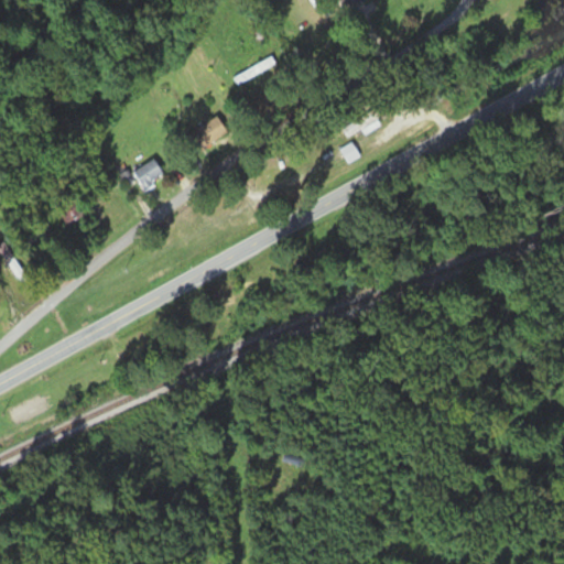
[(238,83),(274,65),(271,58),(235,76),(238,83)]
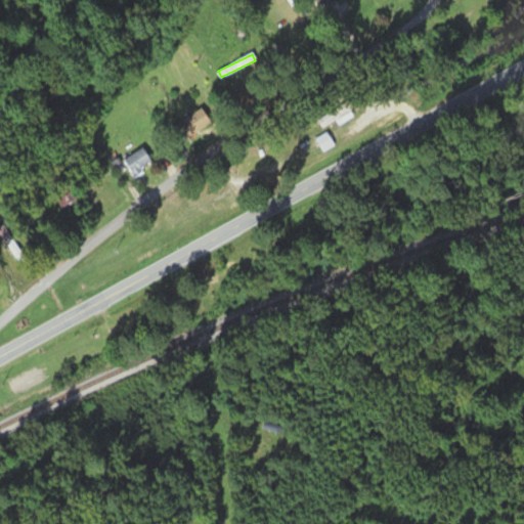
[(210,123),(201,108),(177,124),(186,138),(210,123)]
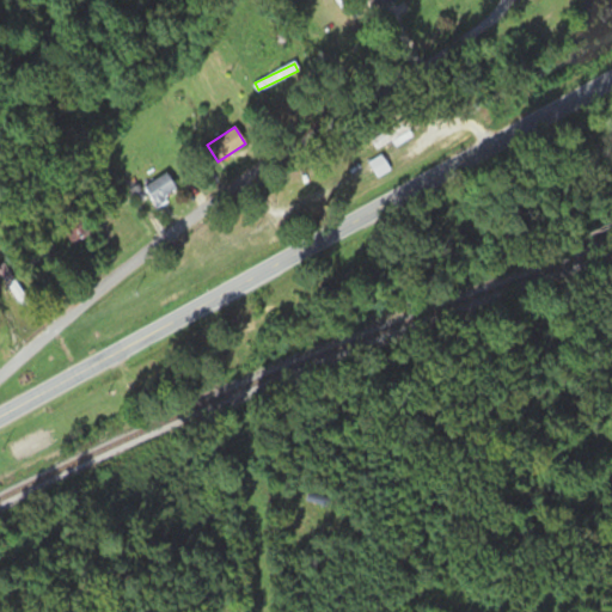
[(390,170),(381,155),(368,163),(377,177),(390,170)]
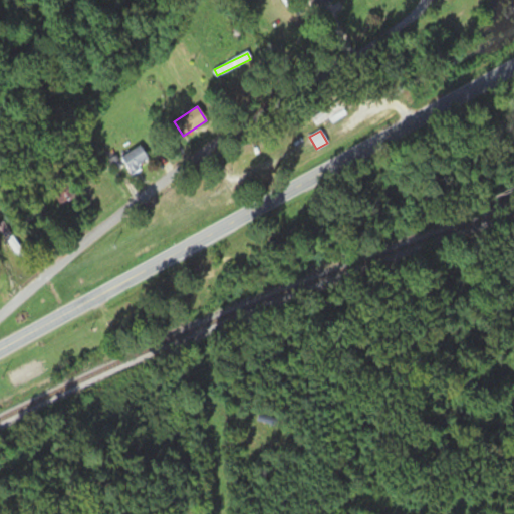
[(120,157),(131,173),(150,162),(140,145),(120,157)]
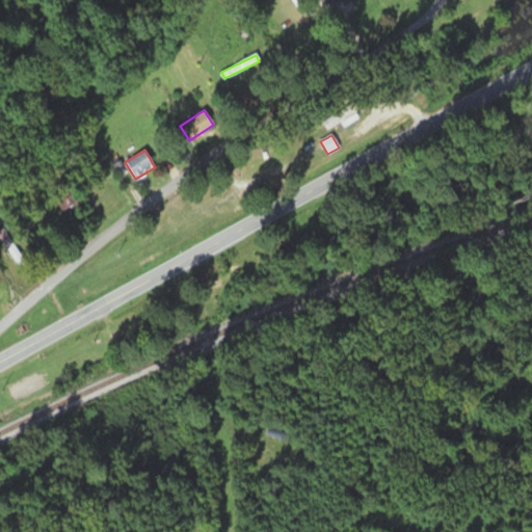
[(82,207),(71,188),(54,198),(64,217),(82,207)]
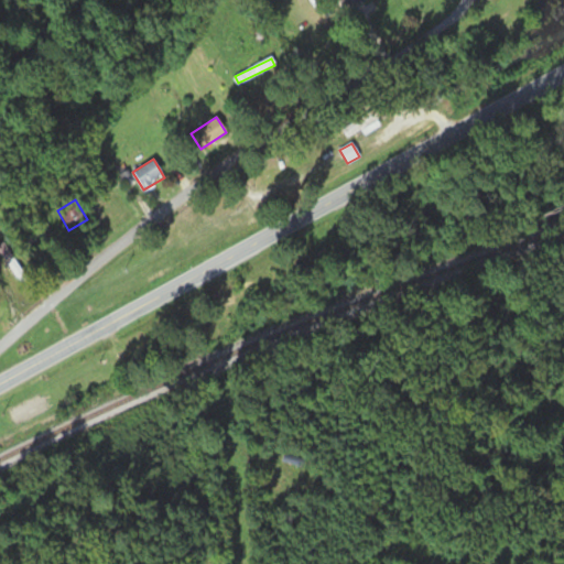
[(7,246),(1,249),(18,280),(23,277),(7,246)]
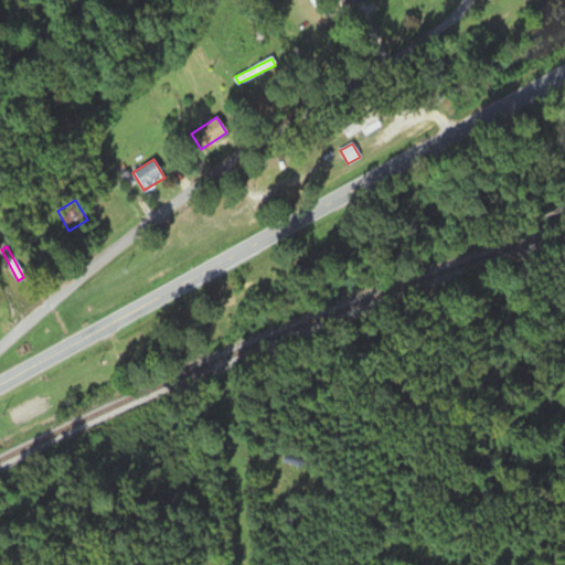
[(310,256),(317,266),(329,257),(322,247),(310,256)]
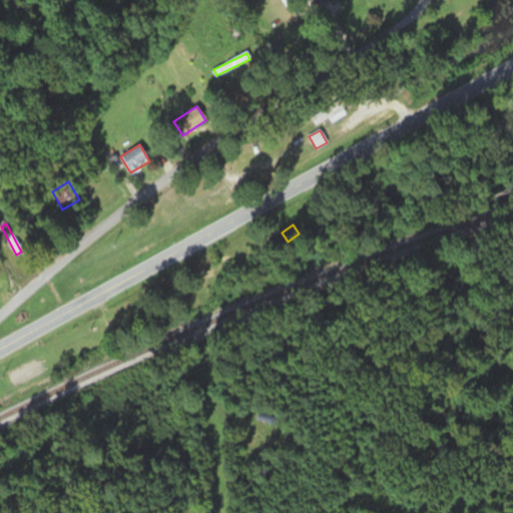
[(151,439),(145,430),(134,438),(139,446),(151,439)]
